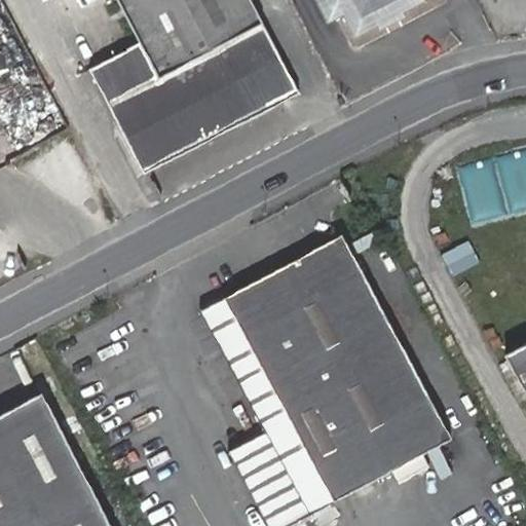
[(144,173),(299,92),(250,0),(117,0),(124,11),(139,43),(88,69),(144,173)]
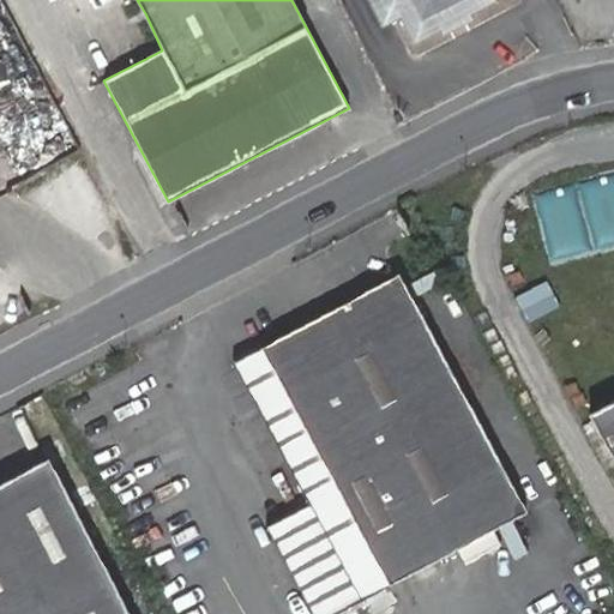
[(401,17),(415,43),(449,25),(445,18),(458,11),(462,19),(497,0),(495,0),(368,0),(383,26),(401,17)]
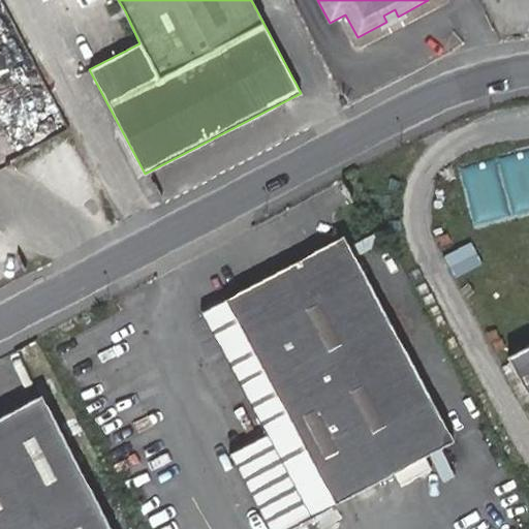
[(386,22),(398,17),(395,9),(383,16),(386,22)]
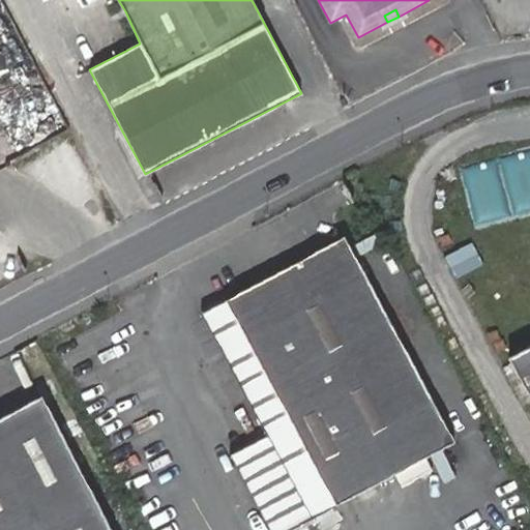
[(268,529),(288,529),(335,504),(454,440),(345,236),(226,299),(200,313),(265,436),(229,455),(268,529)]
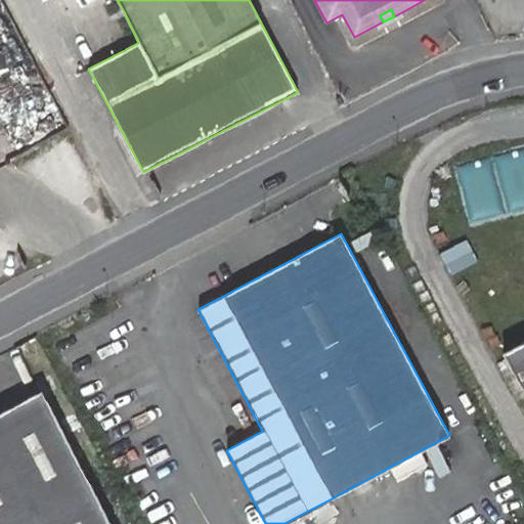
[(523,340),(503,352),(523,393),(523,340)]
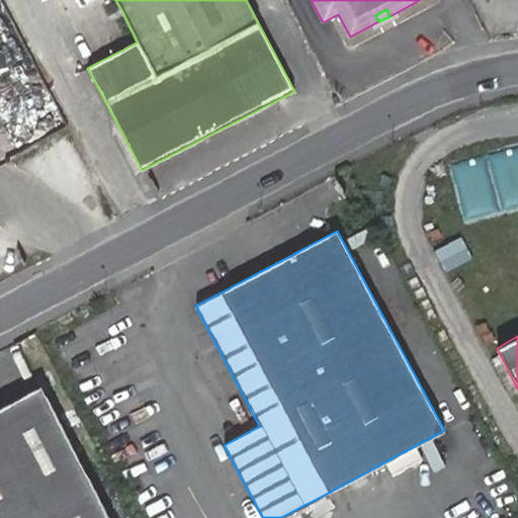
[(108,517),(40,386),(0,408),(0,517),(108,517)]
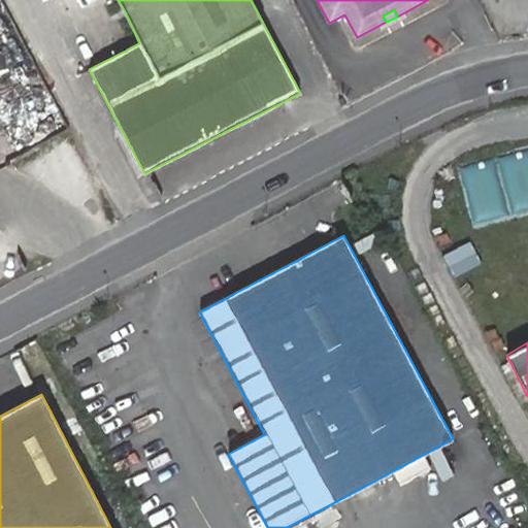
All buildings are outlined.
